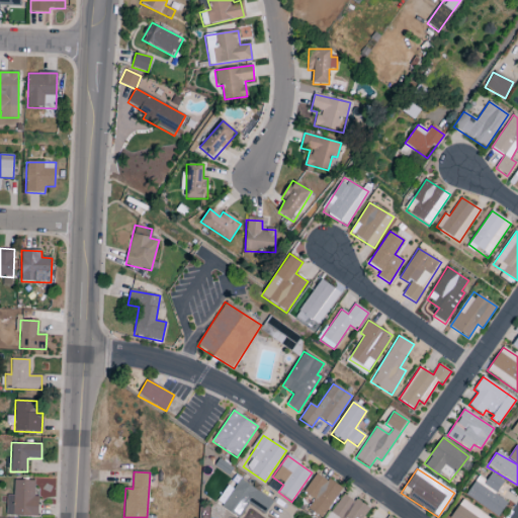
[(341,489),(317,472),(304,493),(314,500),(308,509),(322,517),(341,489)]
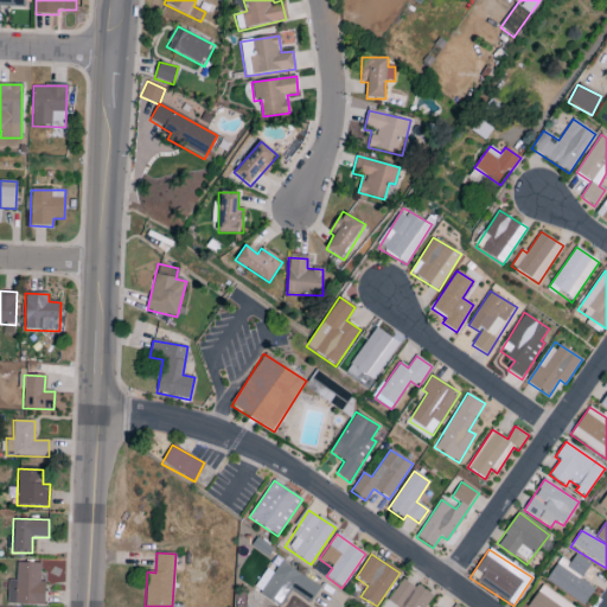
[(569,563),(561,557),(545,580),(583,606),(594,589),(580,580),(590,564),(575,555),(569,563)]
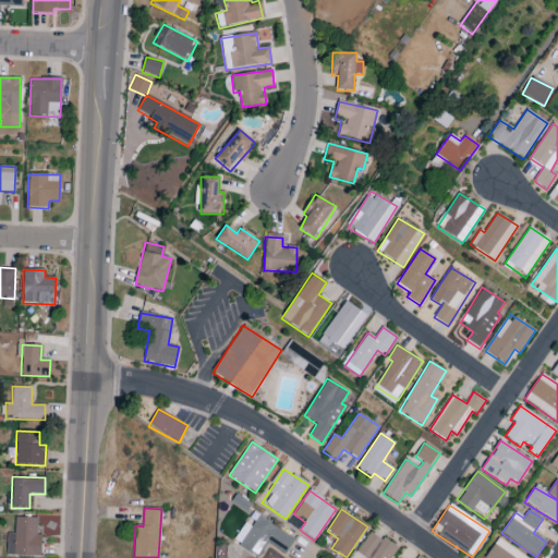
[(244,523),(232,542),(258,557),(267,544),(284,555),(294,540),(257,517),(252,526),(244,523)]
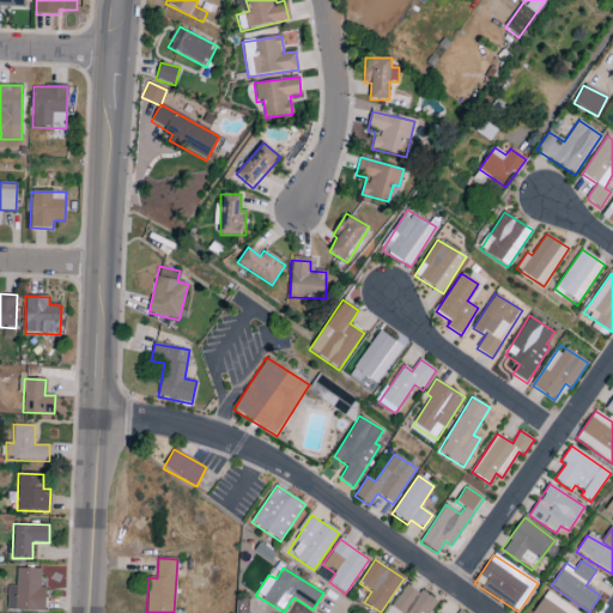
[(41,588),(41,569),(17,569),(16,587),(7,587),(7,611),(46,612),(47,588),(41,588)]
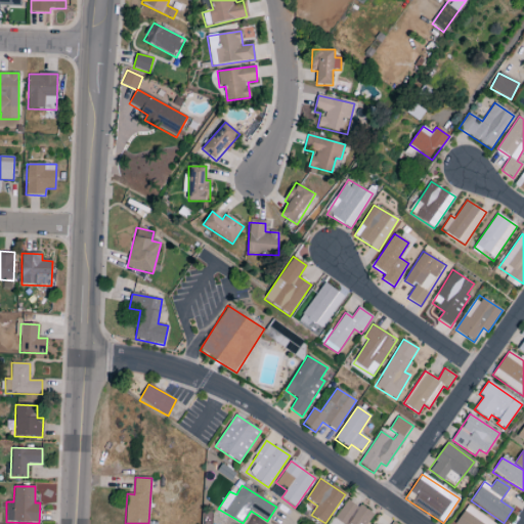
[(454,523),(494,523),(468,506),(454,523)]
